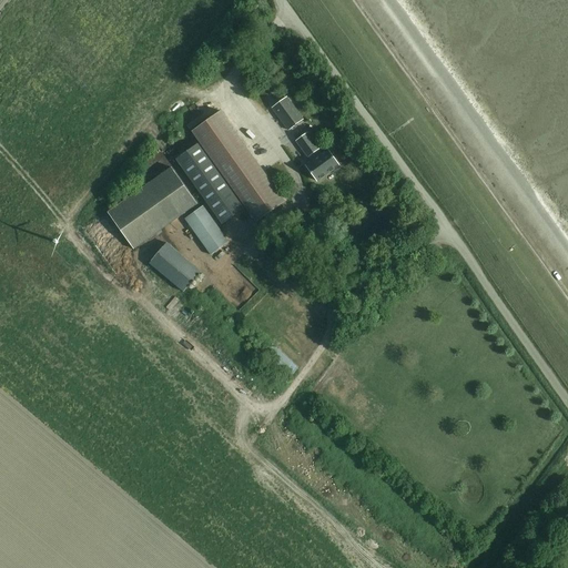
[(206,111),(211,102),(203,98),(198,107),(206,111)]
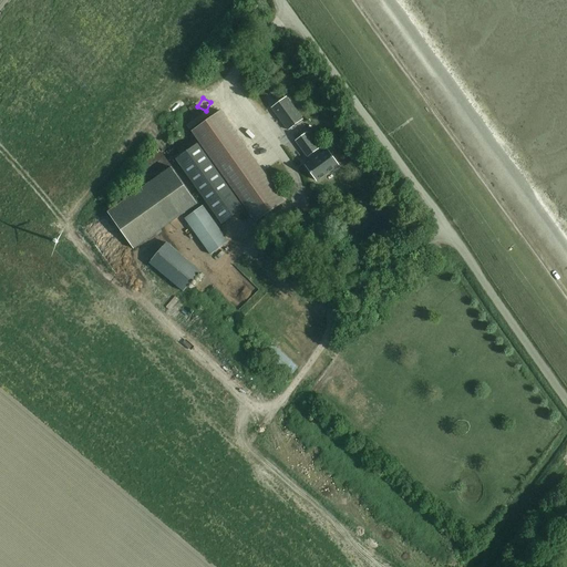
[(288,131),(302,121),(286,98),(271,109),(288,131)]
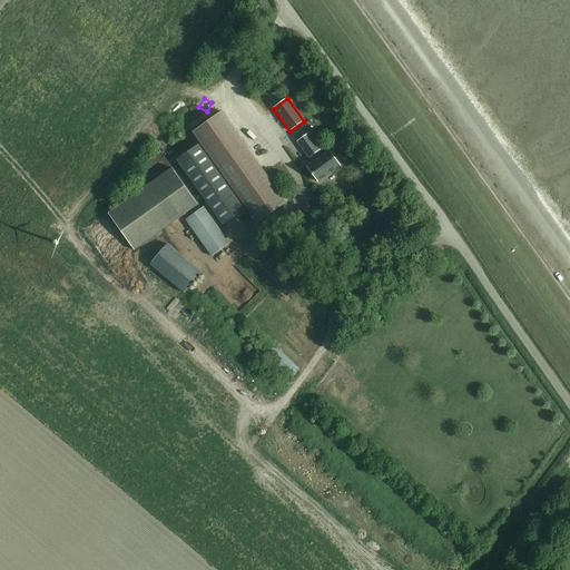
[(222,112),(193,133),(257,224),(286,203),(222,112)]
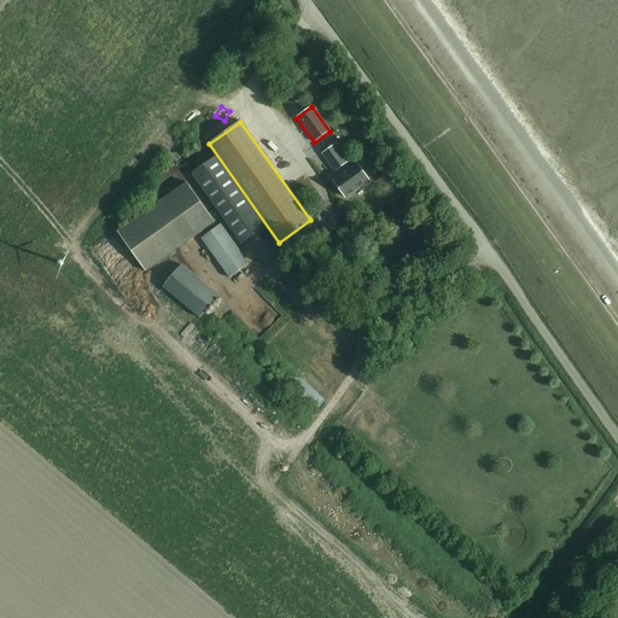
[(334,146),(322,155),(334,172),(336,170),(339,175),(332,180),(345,198),(368,181),(356,163),(349,168),(345,163),(347,163),(334,146)]
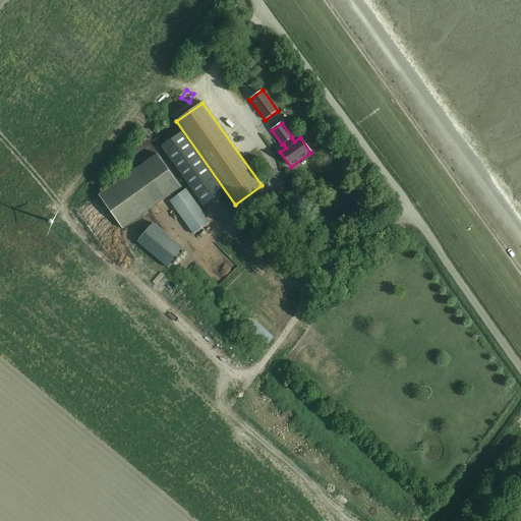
[(225,192),(182,132),(161,147),(204,207),(225,192)]
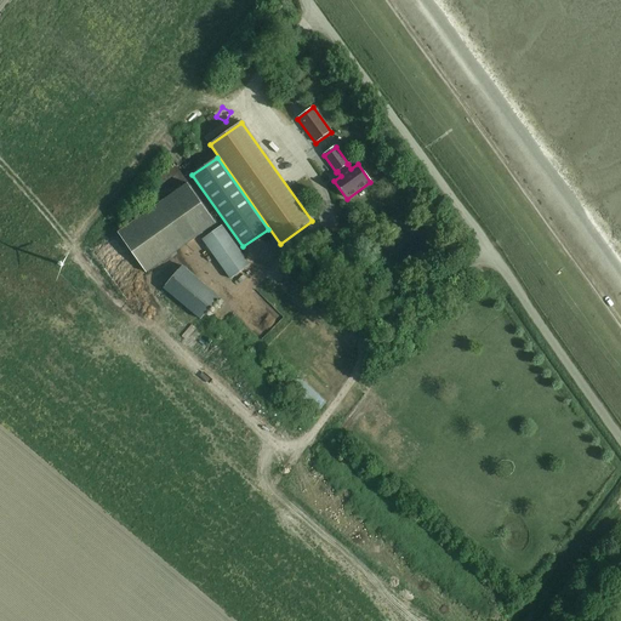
[(146,273),(216,223),(187,183),(118,233),(146,273)]
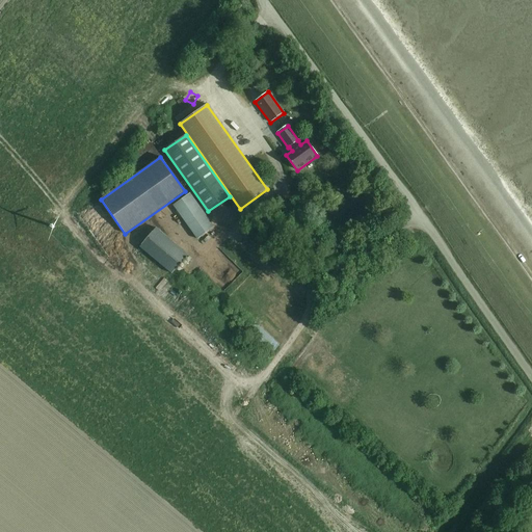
[(214,228),(190,193),(173,206),(197,240),(214,228)]
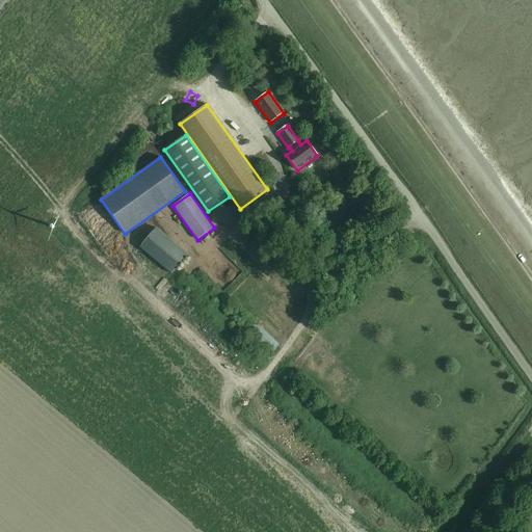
[(238,235),(254,230),(249,220),(235,225),(238,235)]
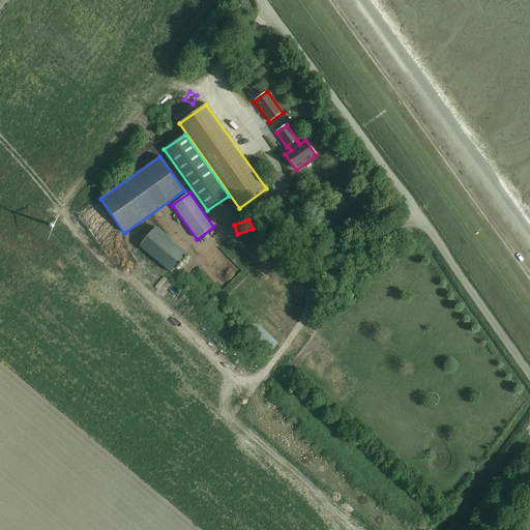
[(187,254),(155,227),(139,246),(171,273),(187,254)]
